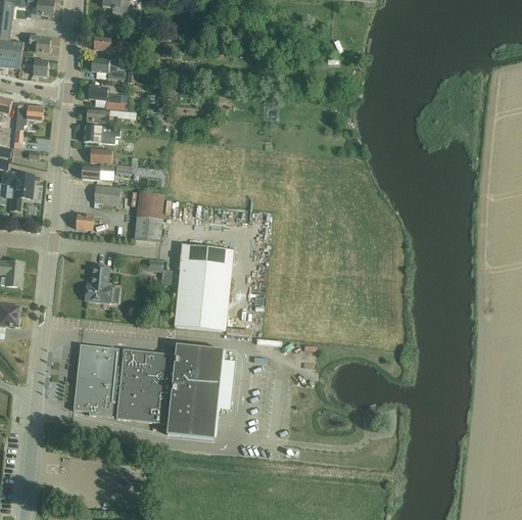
[(0,39),(9,41),(9,40),(14,5),(27,6),(27,5),(30,5),(37,6),(37,13),(53,15),(54,1),(46,0),(10,0),(10,3),(0,1),(0,39)]
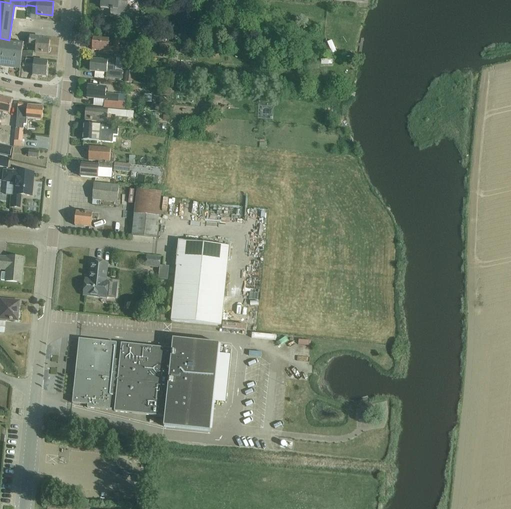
[(101,0),(101,5),(110,6),(109,15),(116,16),(125,17),(127,0),(133,0),(101,0)]
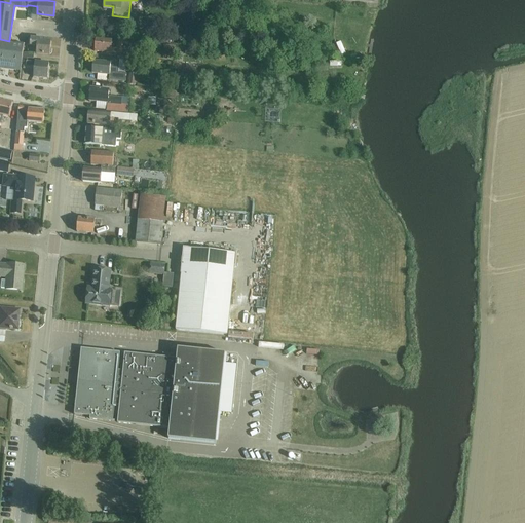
[(28,36),(28,43),(37,44),(36,52),(49,53),(51,40),(44,39),(44,38),(28,36)]
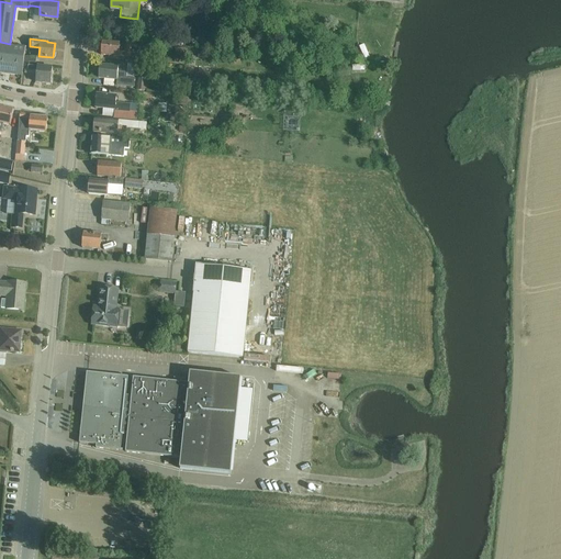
[(135,55),(136,42),(124,41),(124,47),(119,46),(119,41),(101,40),(100,53),(135,55)]
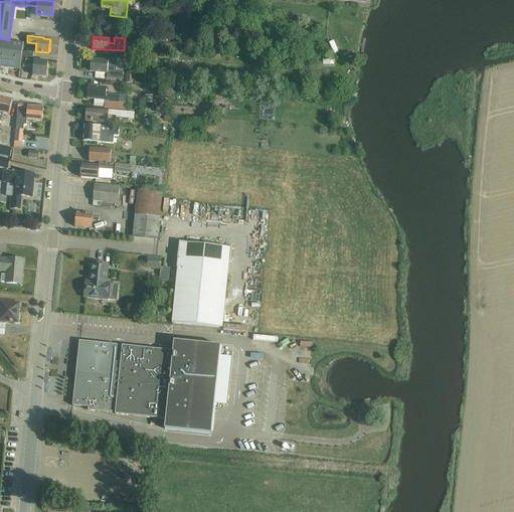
[(328,37),(323,39),(328,50),(333,48),(328,37)]
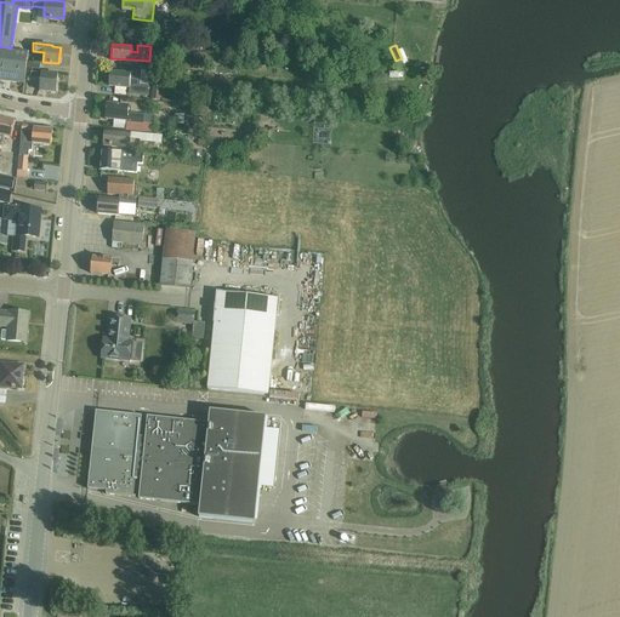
[(26,66),(27,60),(28,50),(11,47),(11,49),(0,46),(0,74),(24,79),(24,75),(26,66)]
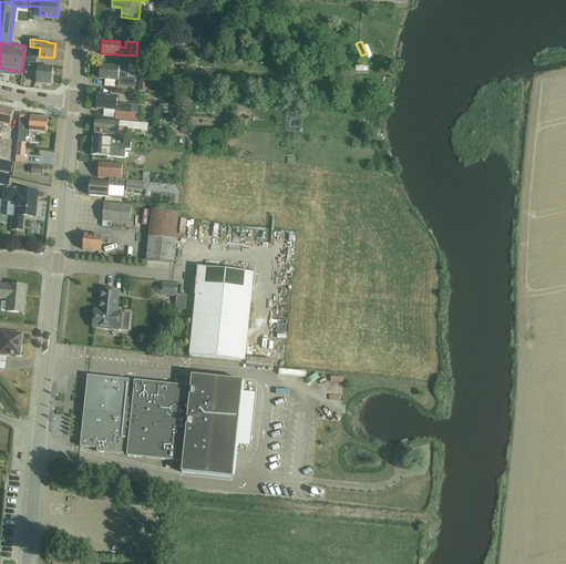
[(186,58),(186,48),(176,48),(176,57),(186,58)]
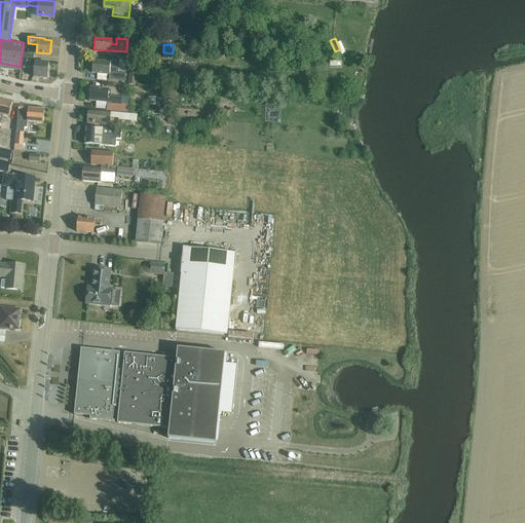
[(26,60),(26,57),(22,55),(21,64),(26,64),(34,65),(33,75),(47,76),(48,62),(26,60)]
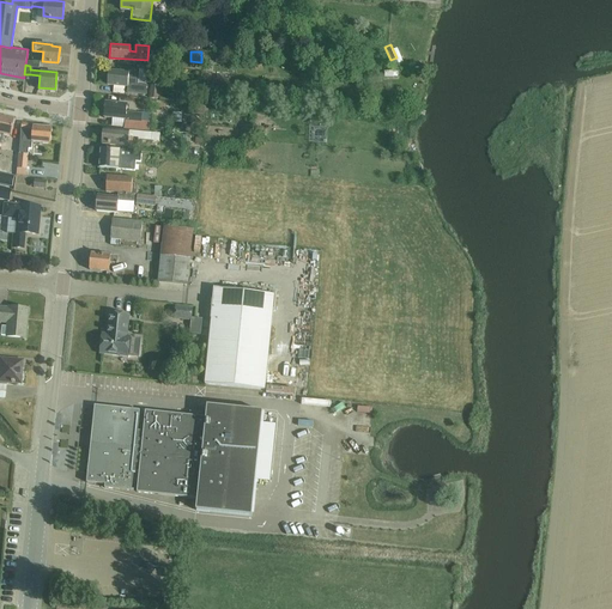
[(108,78),(107,84),(108,83),(113,84),(125,85),(126,85),(126,90),(125,90),(145,92),(146,84),(137,83),(137,81),(138,67),(139,67),(127,66),(127,71),(109,68),(108,68),(108,78)]
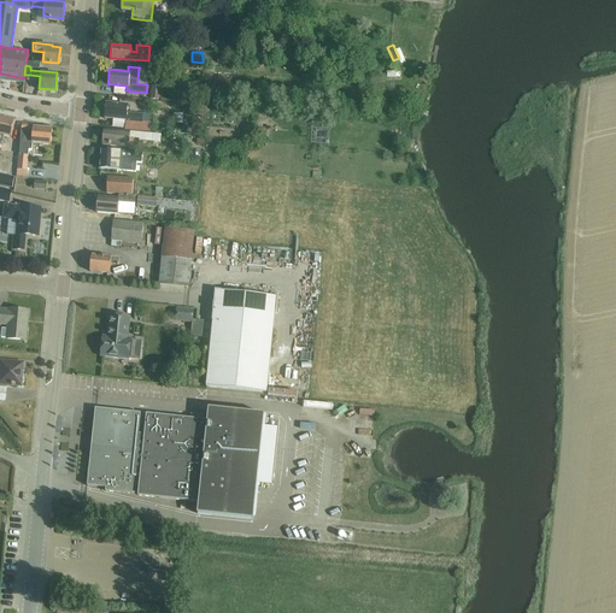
[(217,75),(216,84),(227,86),(228,75),(217,75)]
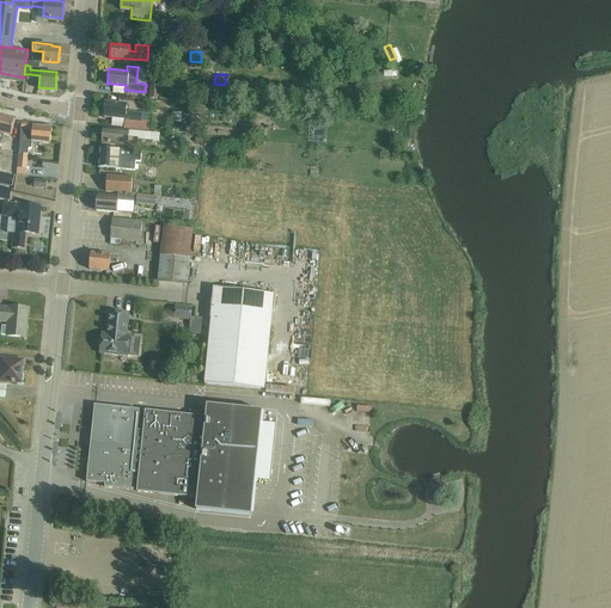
[(147,120),(140,118),(140,110),(124,109),(126,102),(104,99),(103,115),(122,116),(122,126),(147,128),(147,120)]
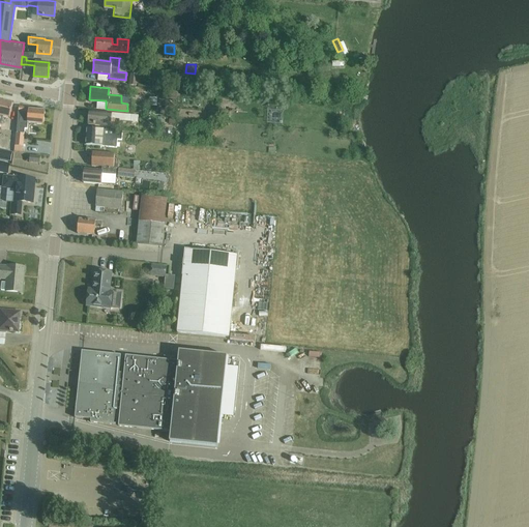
[(0,98),(0,122),(2,114),(9,116),(12,101),(0,98)]
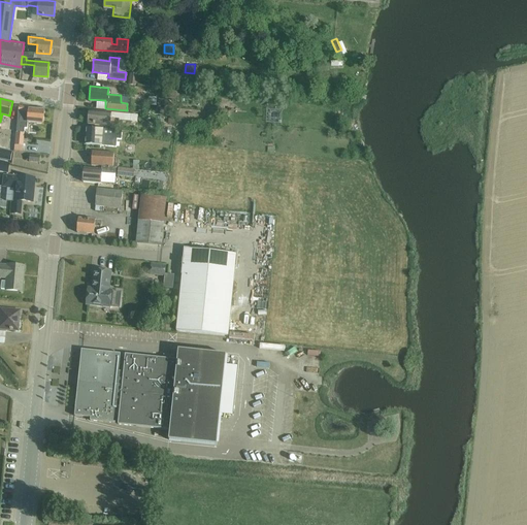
[(15,130),(14,142),(22,143),(23,131),(24,125),(26,126),(26,120),(42,121),(43,108),(27,107),(28,104),(18,104),(17,113),(15,130)]
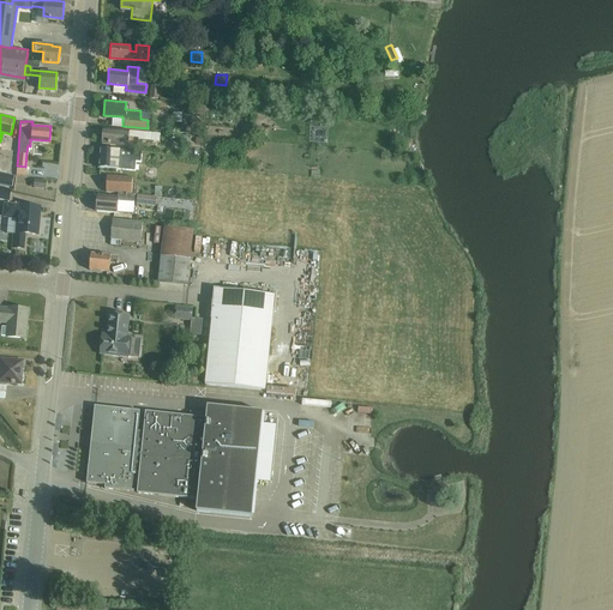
[(160,139),(160,132),(103,127),(102,140),(128,143),(130,134),(138,136),(138,137),(160,139)]
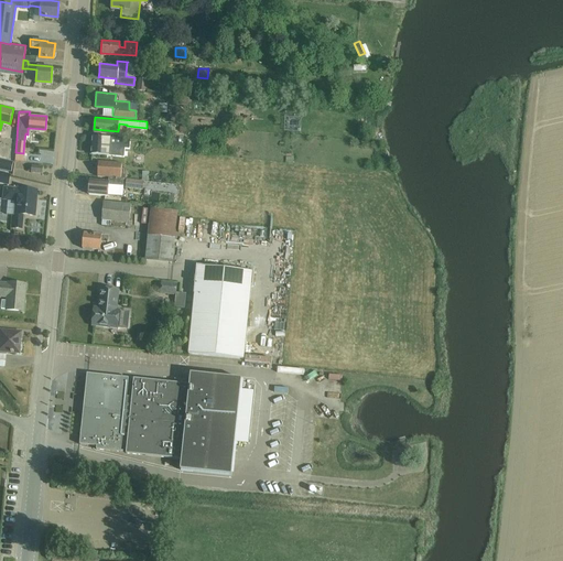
[(90,144),(90,152),(123,154),(123,147),(128,147),(129,138),(115,136),(93,135),(91,144),(90,144)]
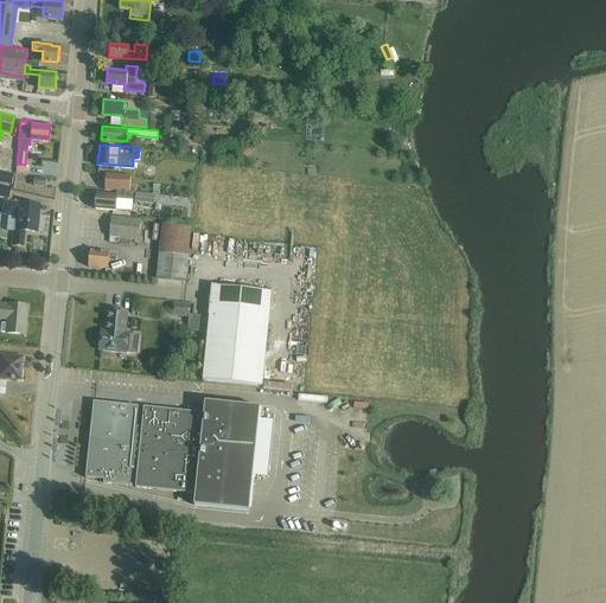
[(36,155),(34,168),(50,170),(51,156),(36,155)]
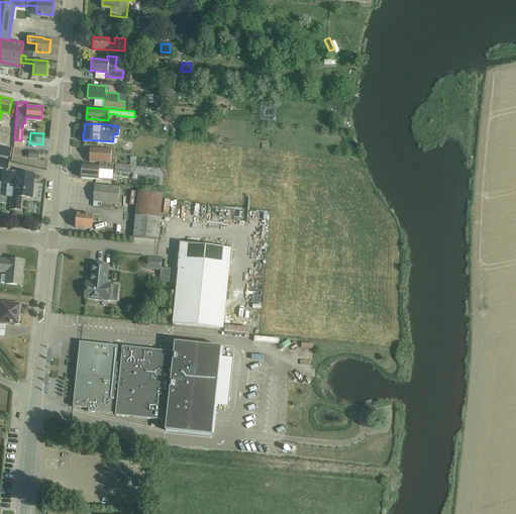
[(89,160),(99,161),(112,162),(113,148),(90,146),(89,160)]
